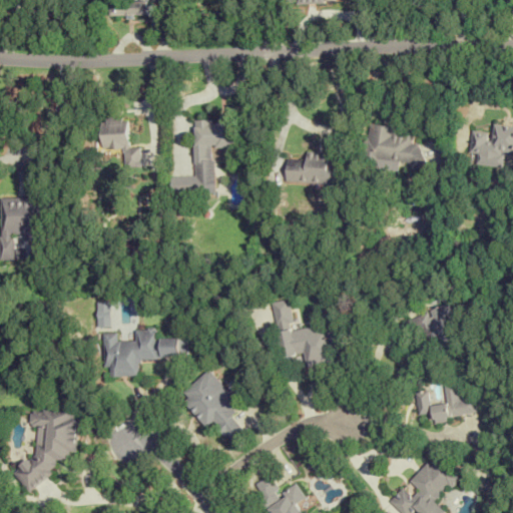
[(140,0),(141,1),(112,2),(112,17),(149,16),(149,0),(152,0),(140,0)]
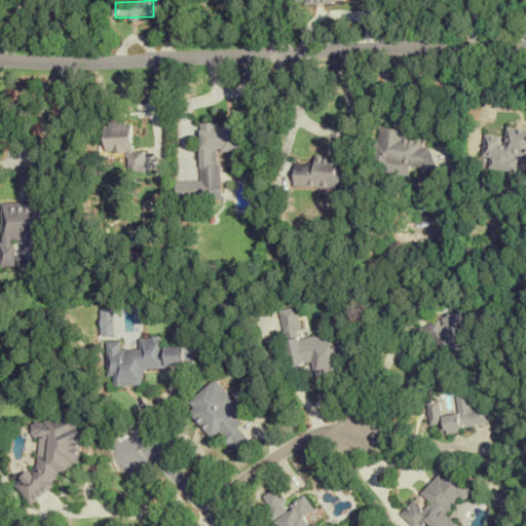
[(106,152),(128,152),(129,168),(146,168),(145,152),(134,152),(133,120),(105,121),(106,152)]
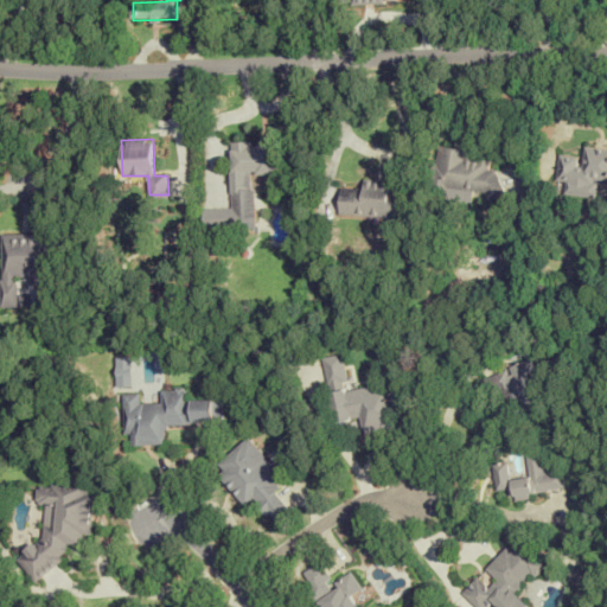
[(247,174),(279,174),(280,144),(231,144),(231,193),(247,193),(247,174)]
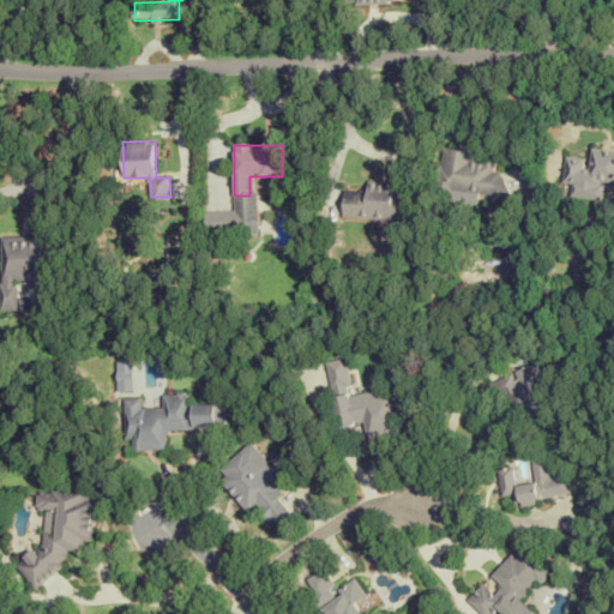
[(561,184),(571,185),(570,198),(600,200),(601,184),(613,184),(613,151),(588,149),(587,160),(564,157),(561,184)]
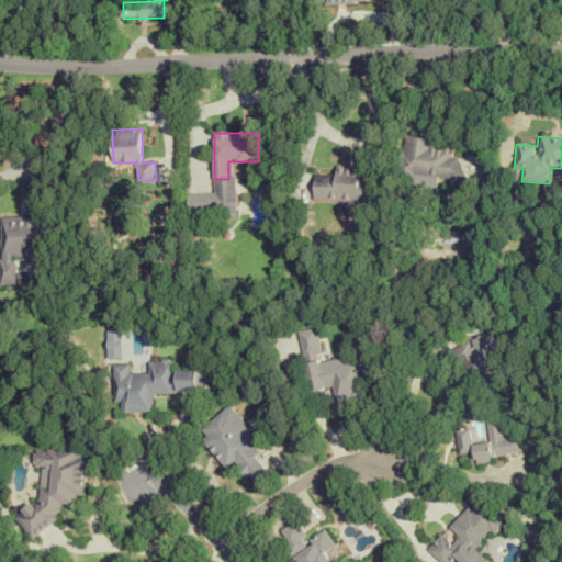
[(404,137),(397,175),(453,184),(458,158),(452,157),(453,146),(404,137)]
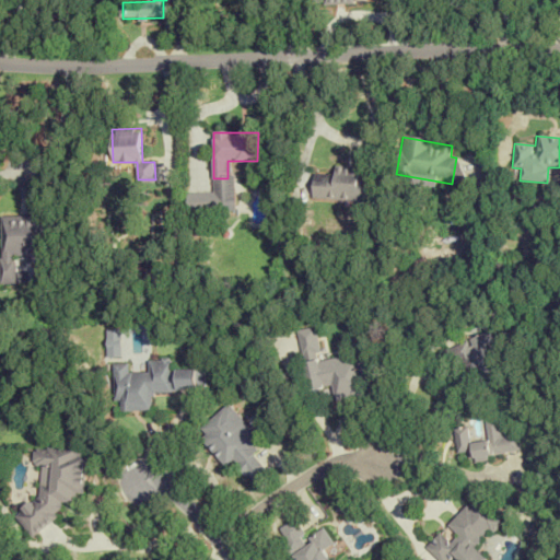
[(335,175),(314,174),(313,198),(368,201),(369,168),(335,167),(335,175)]
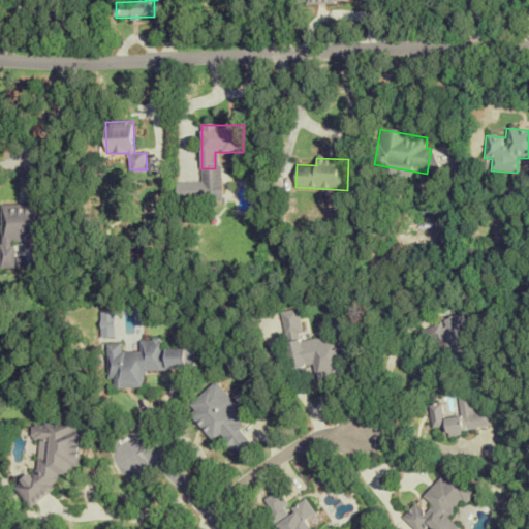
[(16,267),(16,245),(42,246),(42,205),(1,205),(1,267),(16,267)]
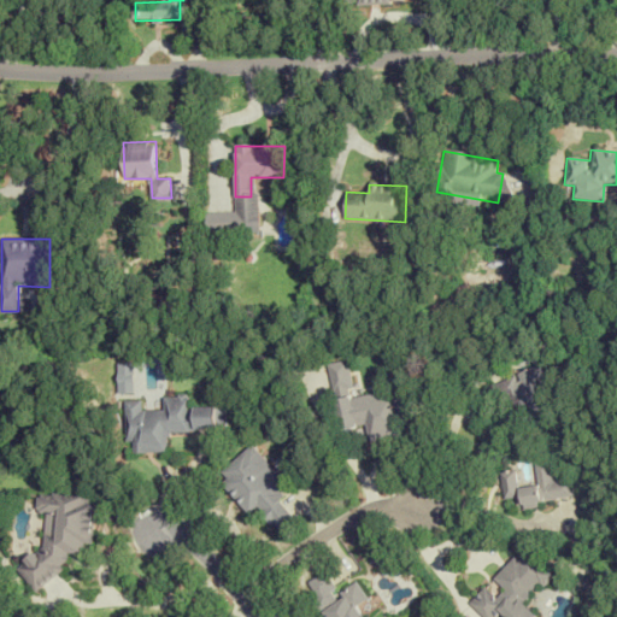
[(328,364),(339,430),(366,425),(369,442),(403,438),(399,419),(418,416),(412,378),(397,381),(398,389),(354,397),(348,360),(328,364)]
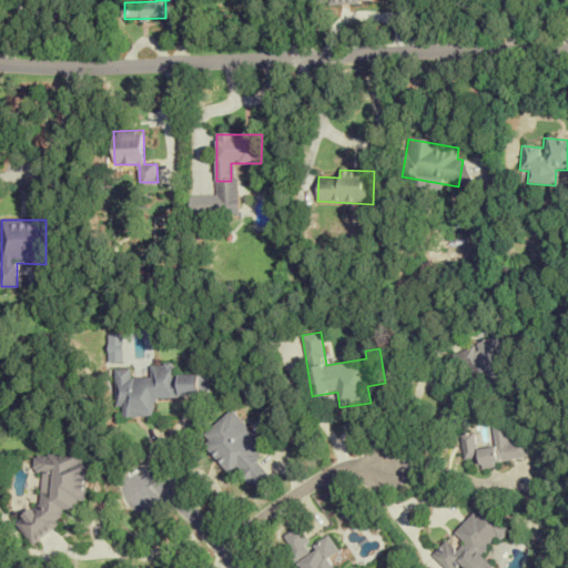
[(456,369),(466,367),(476,398),(506,388),(494,351),(499,348),(496,337),(450,352),(456,369)]
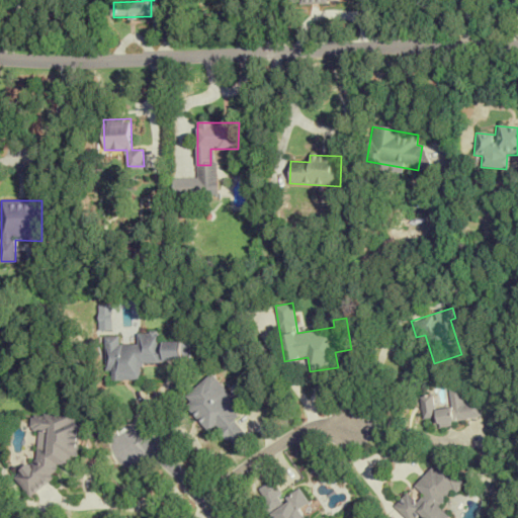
[(189,342),(159,342),(159,332),(137,333),(138,345),(120,345),(119,337),(105,337),(105,372),(110,372),(111,381),(141,380),(141,362),(189,361),(189,342)]
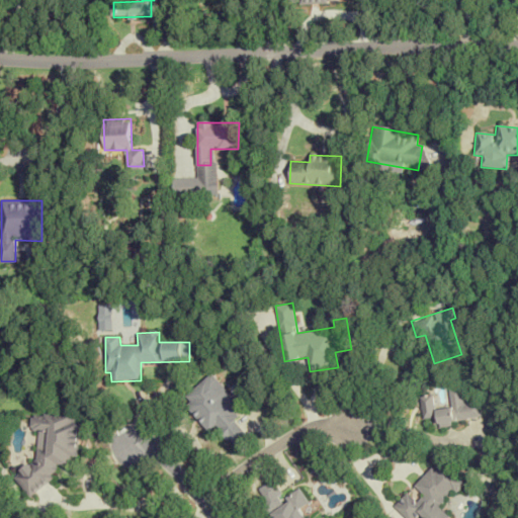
[(241,408),(211,374),(185,398),(189,403),(185,406),(208,432),(216,425),(235,447),(249,435),(231,416),(241,408)]
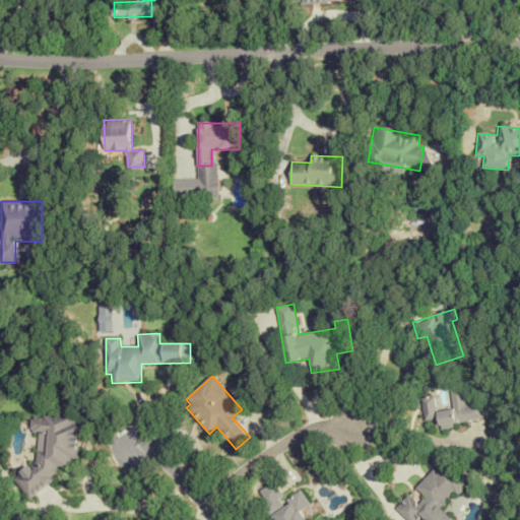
[(481,419),(477,388),(450,391),(452,406),(436,408),(435,397),(420,399),(425,424),(439,423),(440,425),(481,419)]
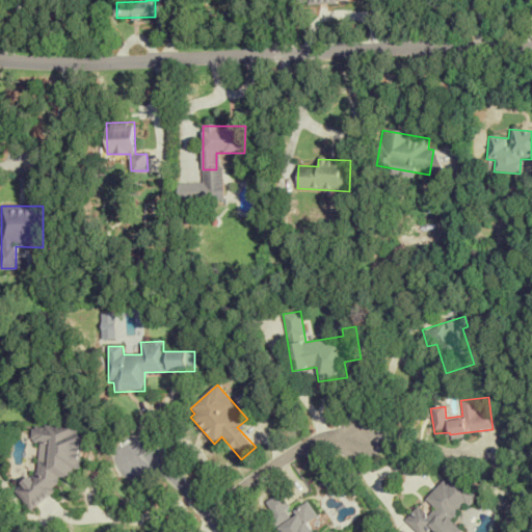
[(38,471),(14,487),(29,509),(56,490),(57,476),(72,477),(73,471),(80,466),(82,439),(77,431),(77,426),(48,424),(44,427),(33,426),(32,443),(41,444),(38,471)]
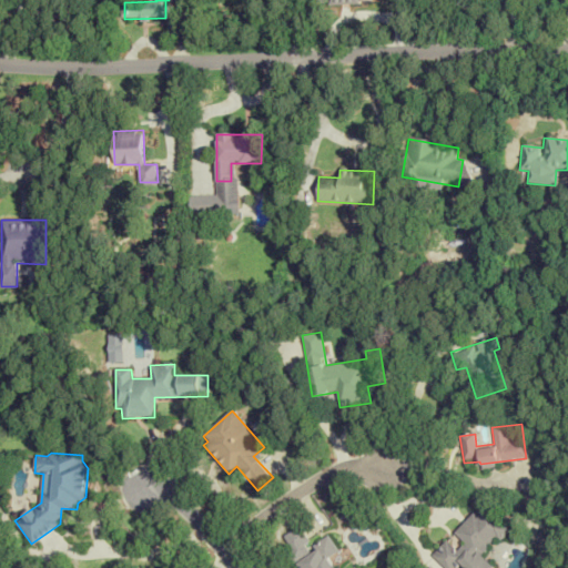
[(432,556),(444,567),(456,567),(460,565),(464,567),(492,567),(495,566),(483,555),(508,528),(482,504),(432,556)]
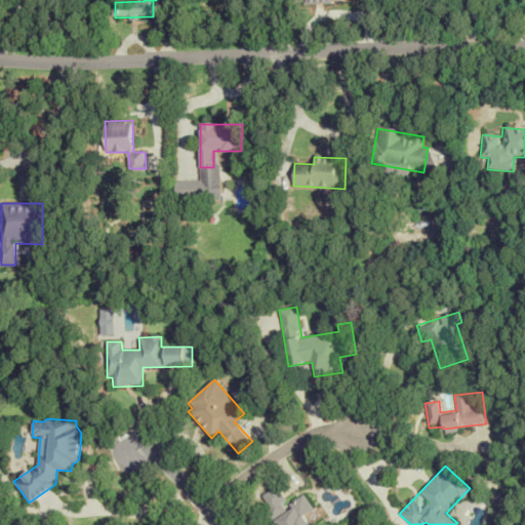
[(261,494),(279,524),(308,524),(301,514),(312,509),(304,495),(287,506),(276,486),(261,494)]
